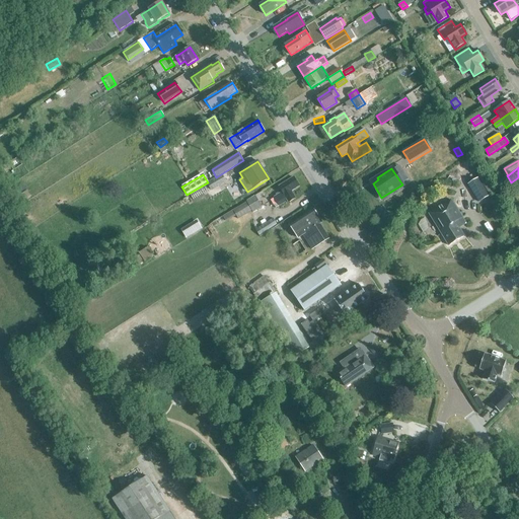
[(222,175),(207,184),(211,192),(226,182),(222,175)]
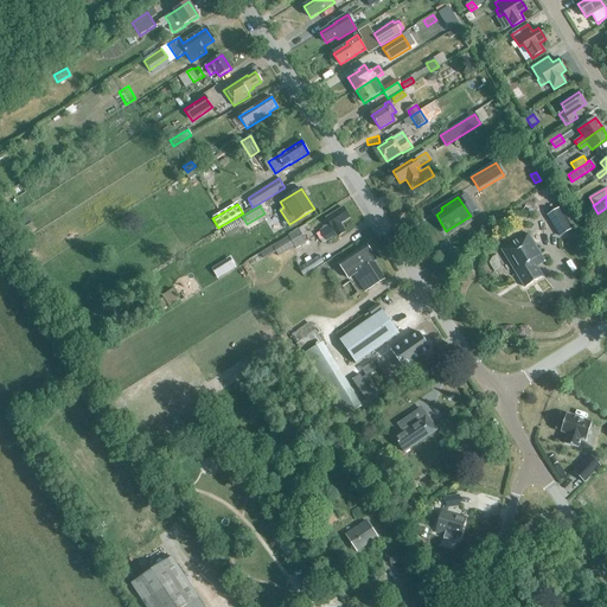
[(548,217),(560,237),(580,225),(568,206),(561,210),(560,209),(548,217)]
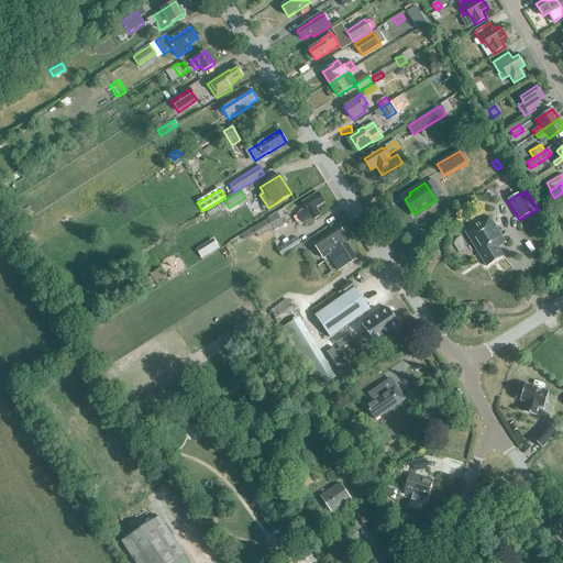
[(320,216),(316,208),(324,202),(318,192),(302,203),(306,209),(297,214),(302,223),(312,218),(313,220),(320,216)]
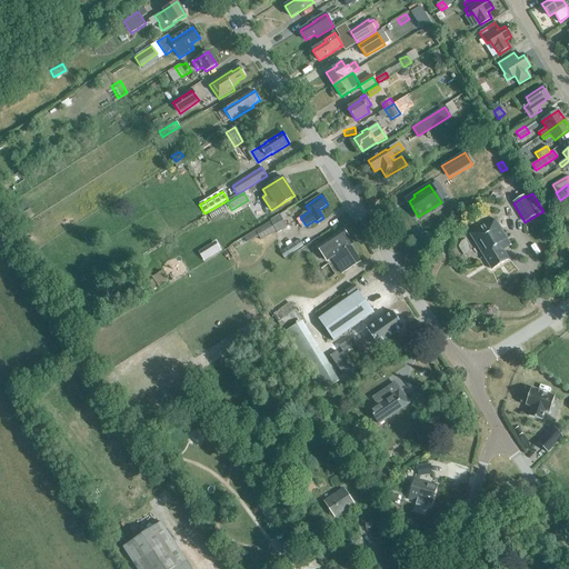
[(270,220),(270,221),(277,217),(277,216),(273,211),(263,217),(267,222),(270,220)]
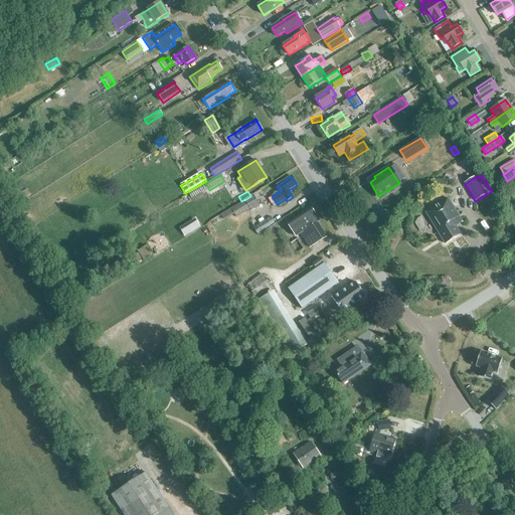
[(253,194),(250,195),(250,196),(244,200),(250,210),(260,205),(253,194)]
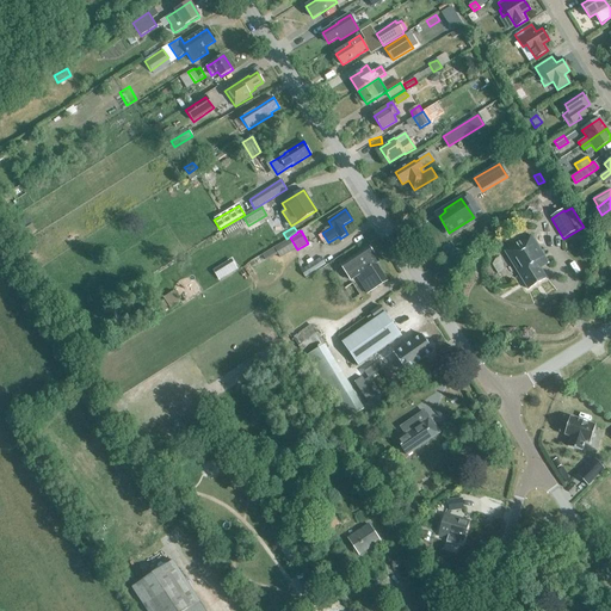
[(531,235),(505,252),(528,289),(547,278),(541,269),(549,264),(531,235)]
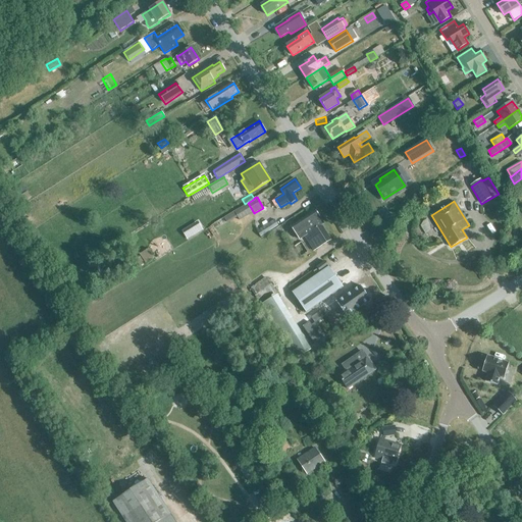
[(314,251),(331,240),(321,225),(323,224),(319,217),(320,214),(318,212),(315,211),(291,227),(300,241),(305,237),(314,251)]
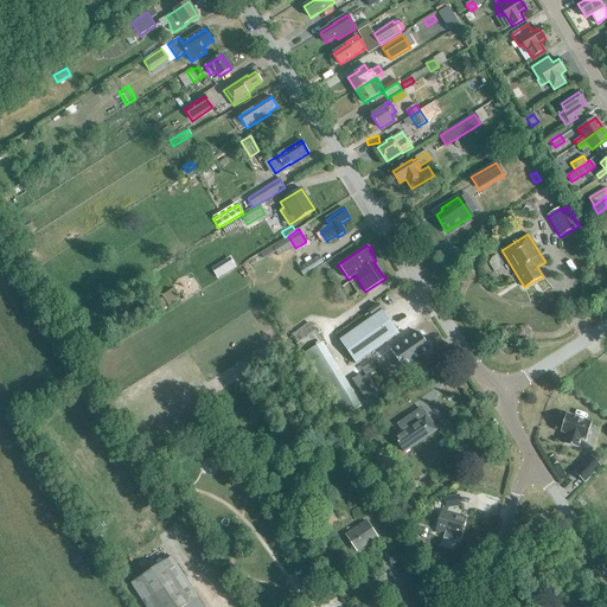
[(319,256),(305,266),(308,273),(324,263),(319,256)]
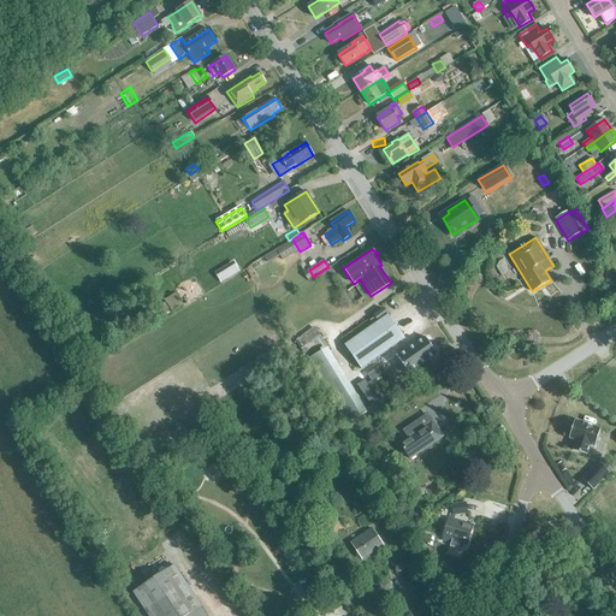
[(356,303),(363,298),(355,286),(348,291),(356,303)]
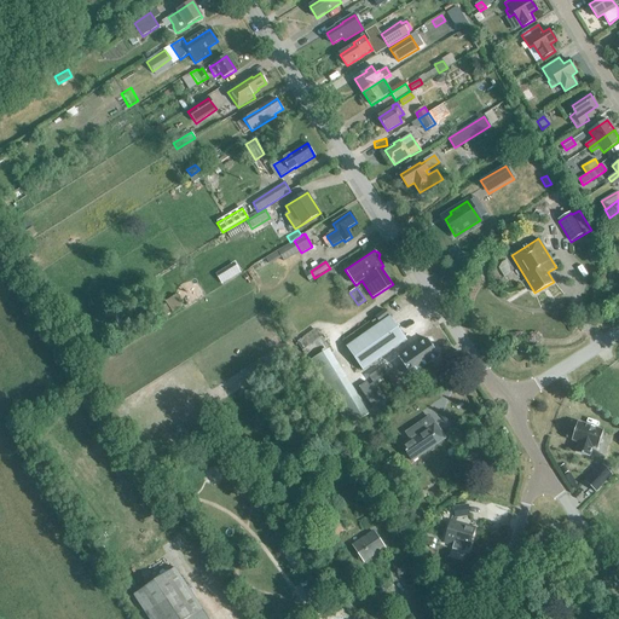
[(165,302),(172,311),(178,305),(172,298),(165,302)]
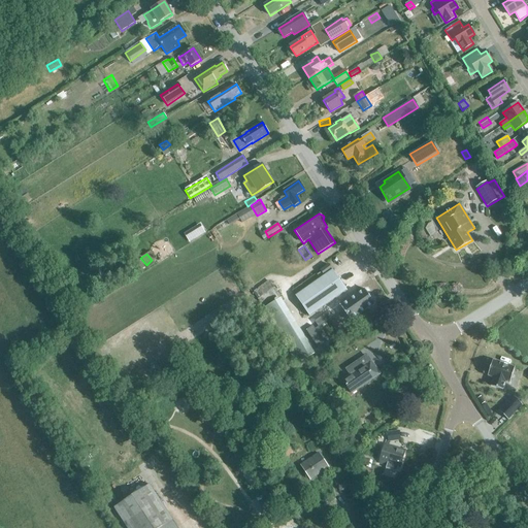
[(324,274),(332,269),(328,264),(321,270),(324,274)]
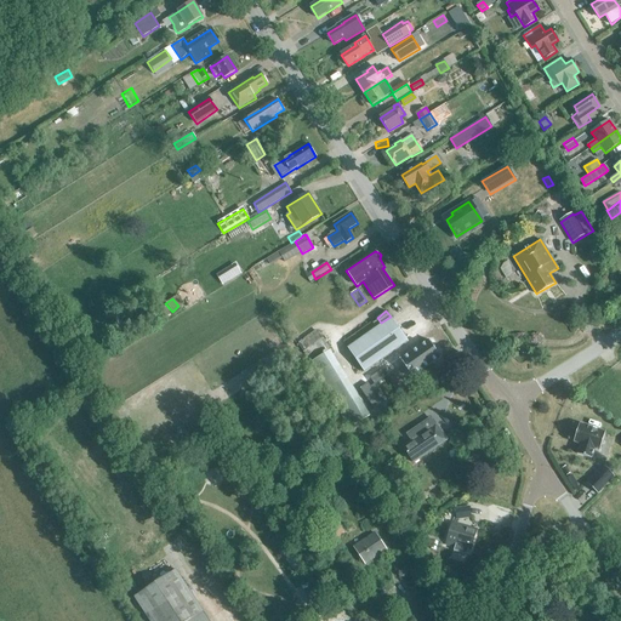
[(343,342),(353,355),(364,372),(408,341),(391,318),(381,325),(377,320),(374,323),(372,322),(343,342)]
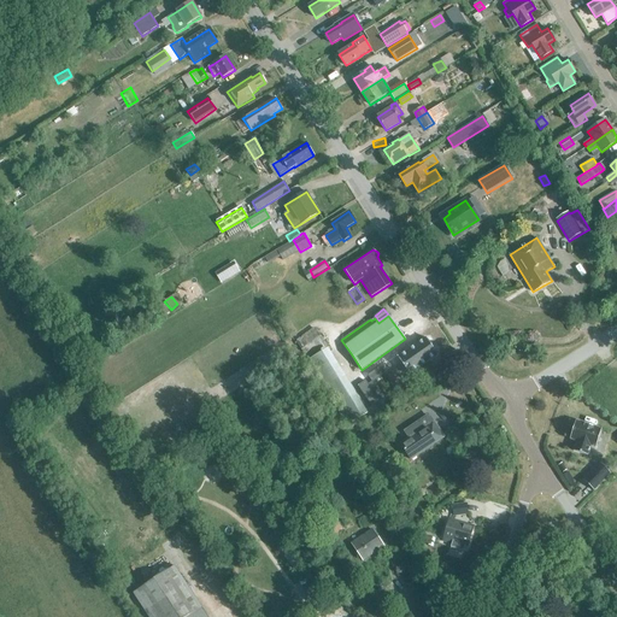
[(322,322),(303,330),(310,346),(329,336),(322,322)]
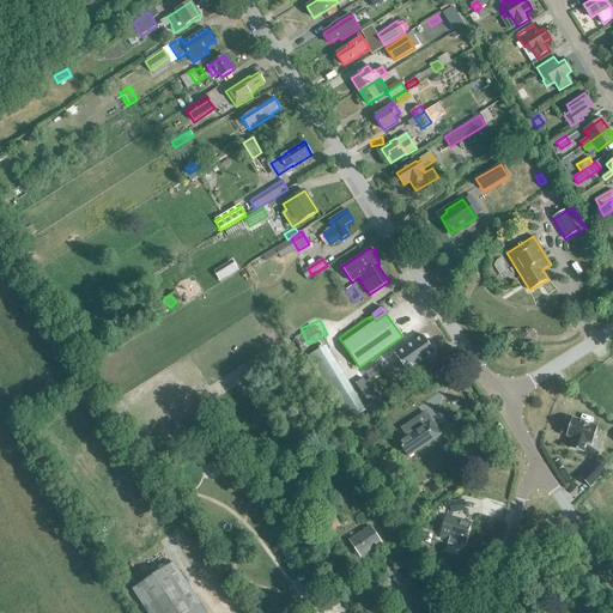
[(424,335),(395,354),(407,372),(436,352),(424,335)]
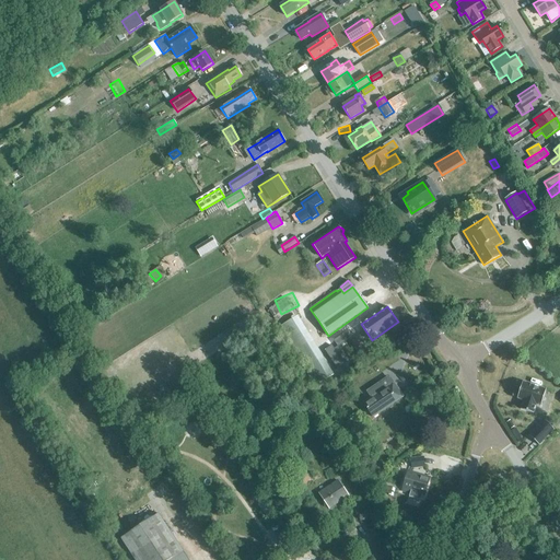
[(312,388),(334,375),(298,316),(276,329),(312,388)]
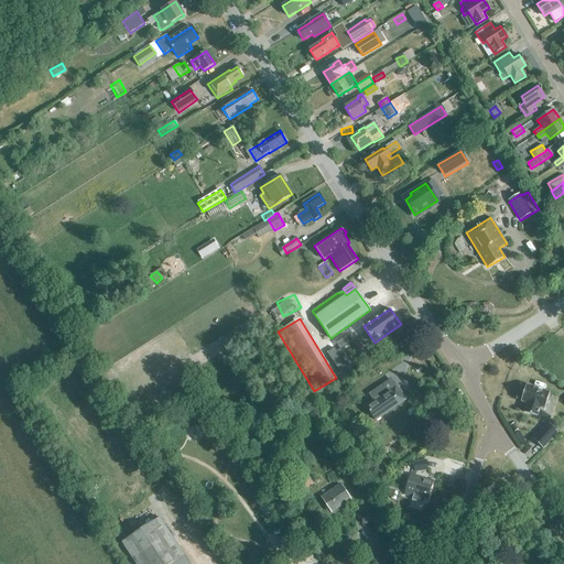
[(372,402),(366,407),(376,420),(407,399),(397,386),(396,386),(391,379),(368,396),(372,402)]
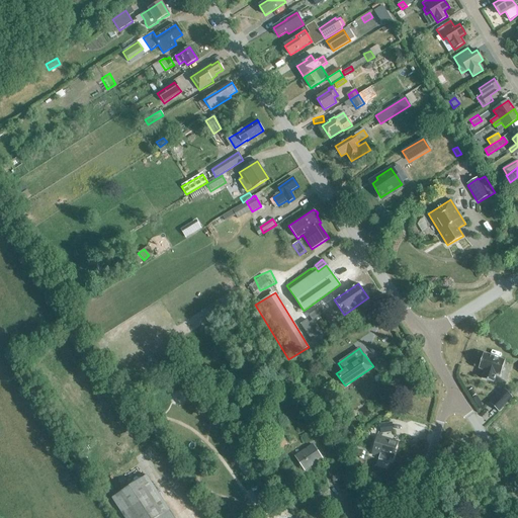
[(479,369),(485,371),(482,379),(494,382),(496,374),(500,376),(505,360),(484,353),(479,369)]
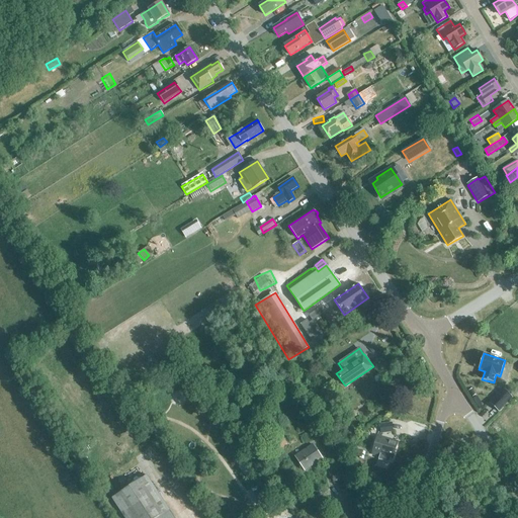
[(504,389),(490,404),(499,412),(513,398),(504,389)]
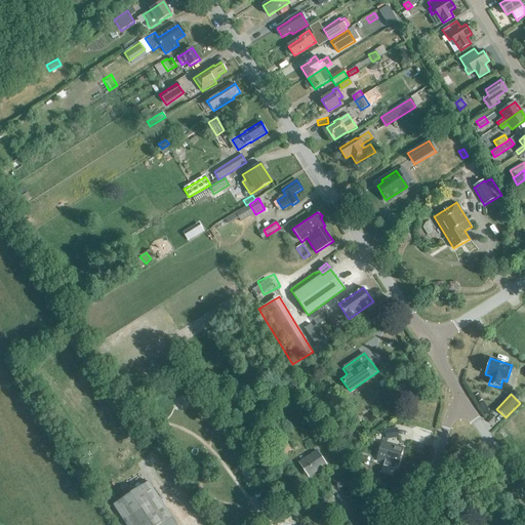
[(386,438),(398,437),(397,428),(385,430),(386,438)]
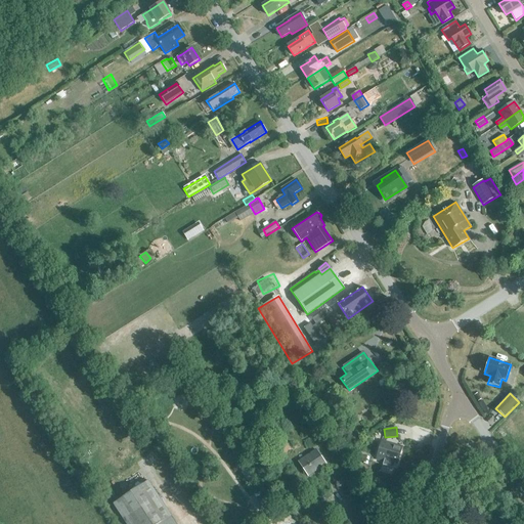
[(356,431),(350,435),(354,442),(360,438),(356,431)]
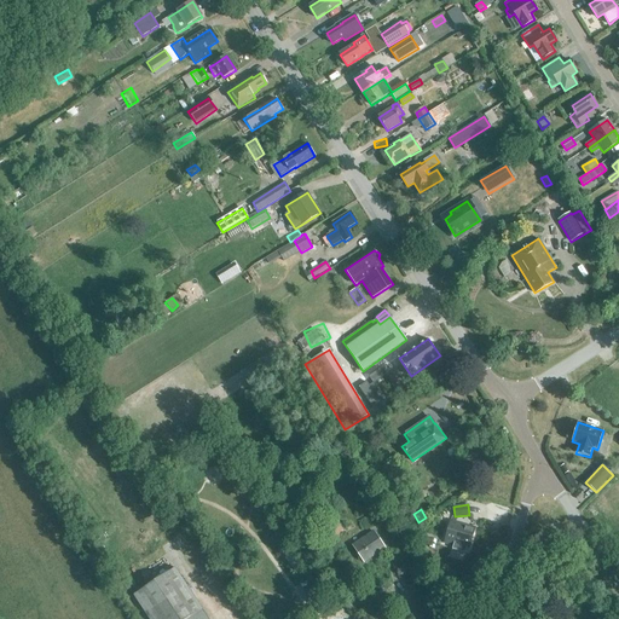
[(335,520),(325,527),(334,538),(343,532),(335,520)]
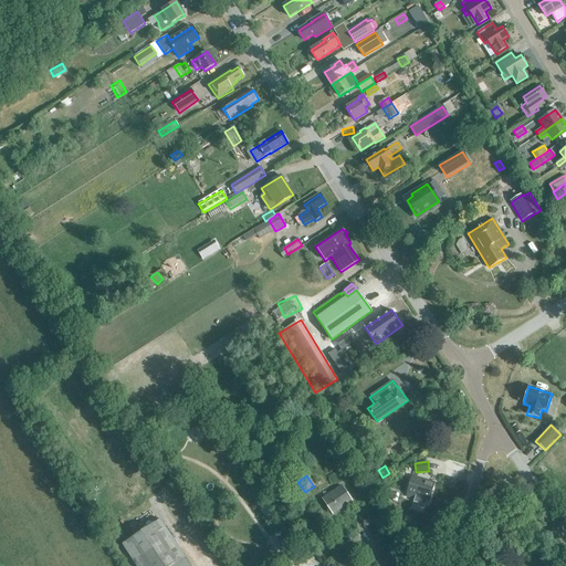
[(412,478),(407,496),(415,499),(413,502),(426,505),(428,499),(429,500),(433,483),(412,478)]
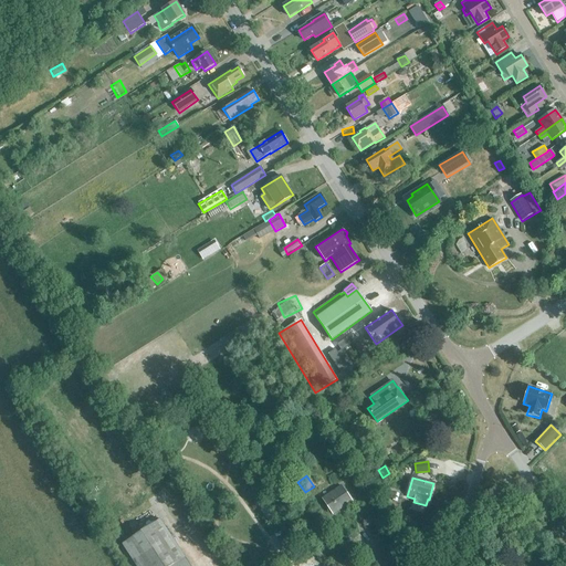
[(333,514),(352,501),(342,485),(323,499),(333,514)]
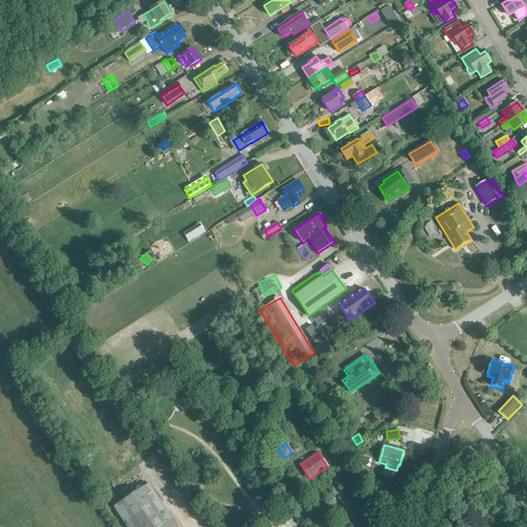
[(245,472),(242,476),(250,486),(253,484),(245,472)]
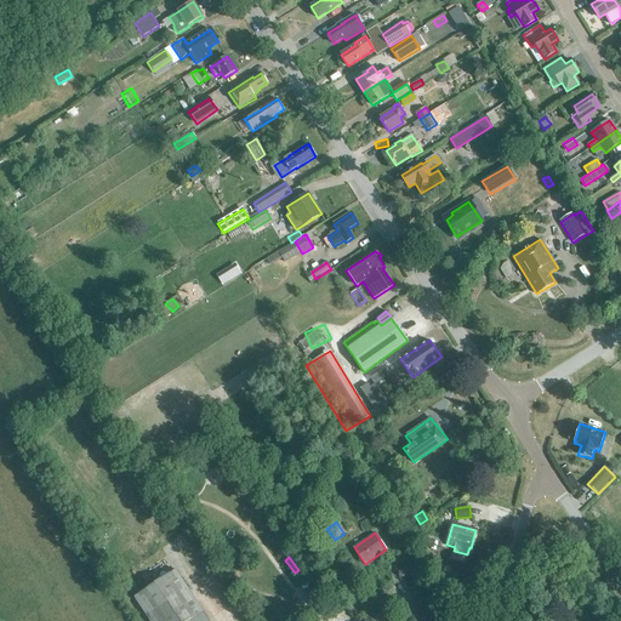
[(209,620),(176,569),(135,597),(151,620),(209,620)]
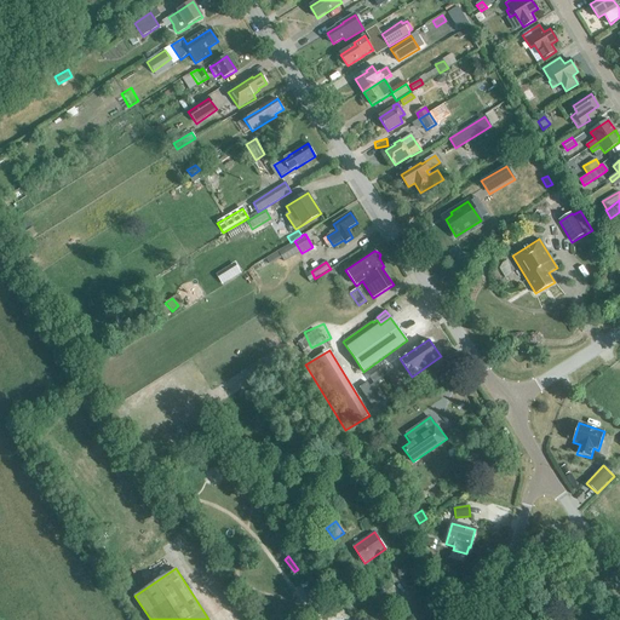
[(375,596),(385,610),(395,603),(386,590),(375,596)]
